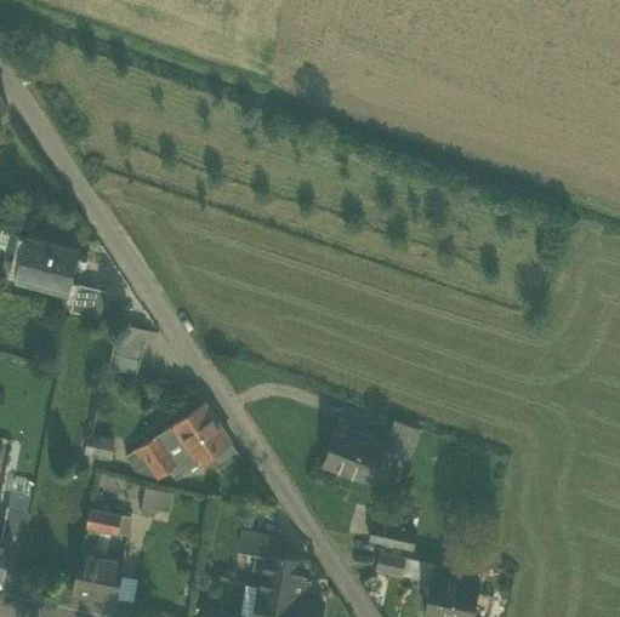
[(0,249),(7,252),(22,256),(27,236),(0,230),(0,249)]
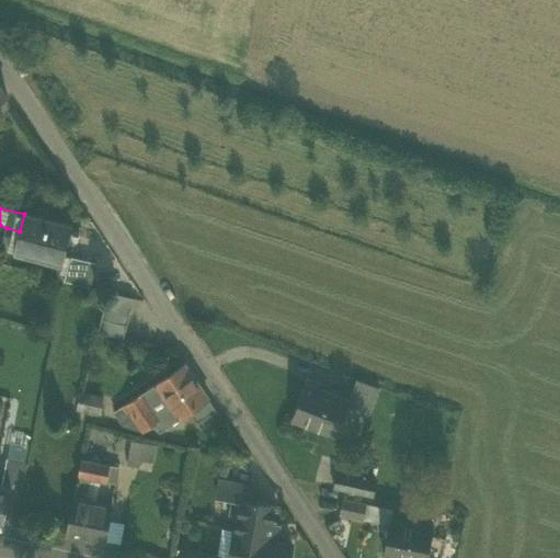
[(24,214),(20,231),(14,251),(63,263),(72,227),(24,214)]
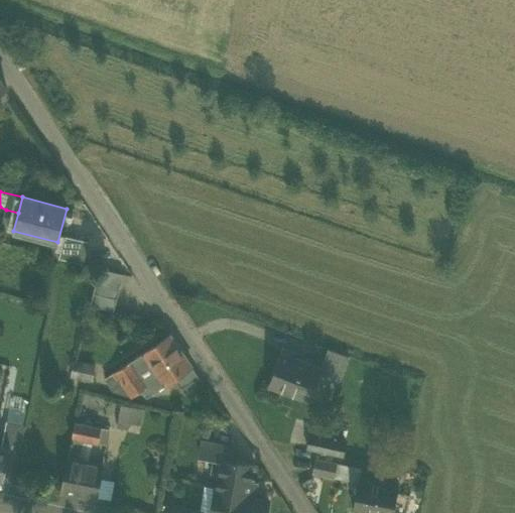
[(1,228),(13,231),(18,213),(6,210),(1,228)]
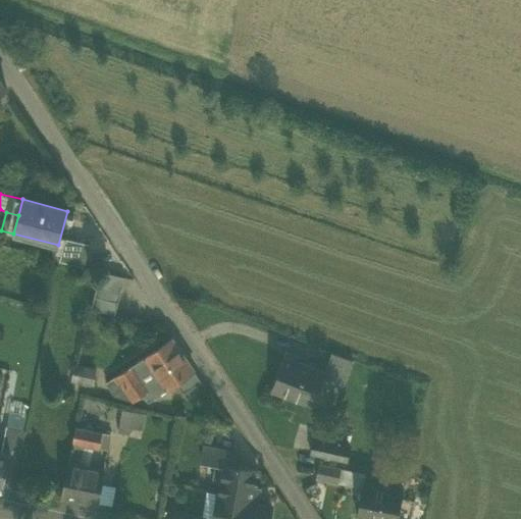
[(59,262),(84,268),(89,246),(65,239),(59,262)]
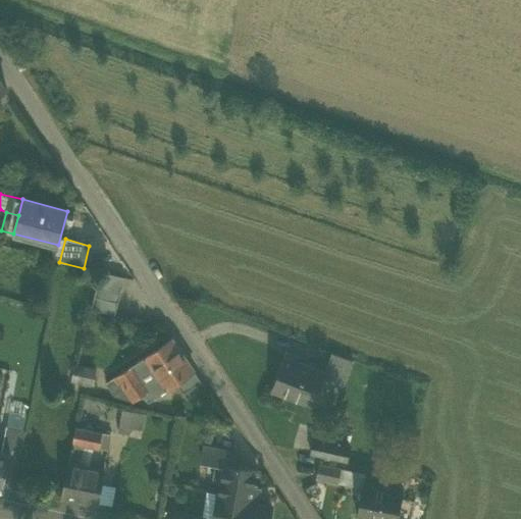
[(100,274),(97,287),(120,293),(123,280),(100,274)]
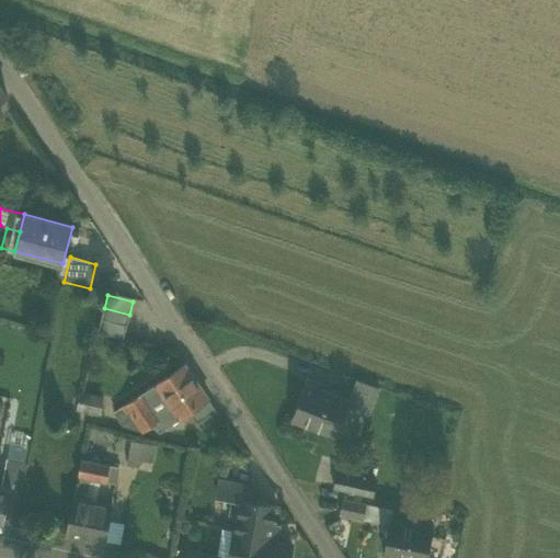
[(123,340),(129,315),(104,308),(98,333),(123,340)]
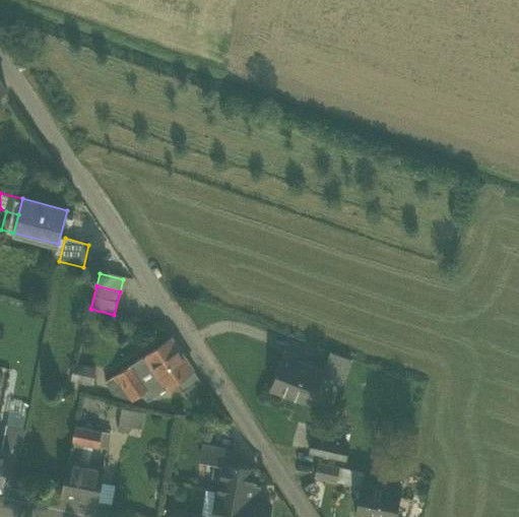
[(171,338),(144,357),(152,369),(167,389),(175,384),(193,371),(171,338)]
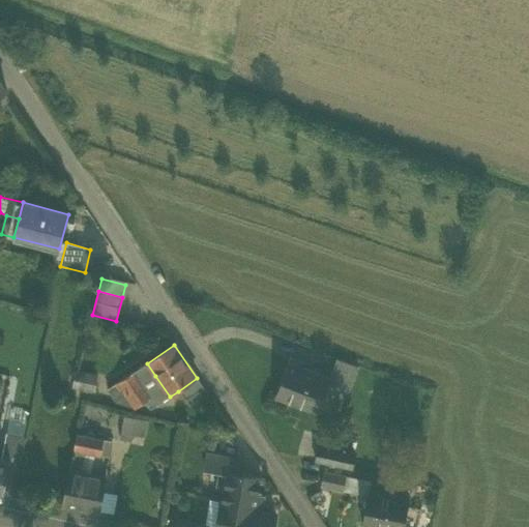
[(330,379),(353,388),(360,369),(338,360),(330,379)]
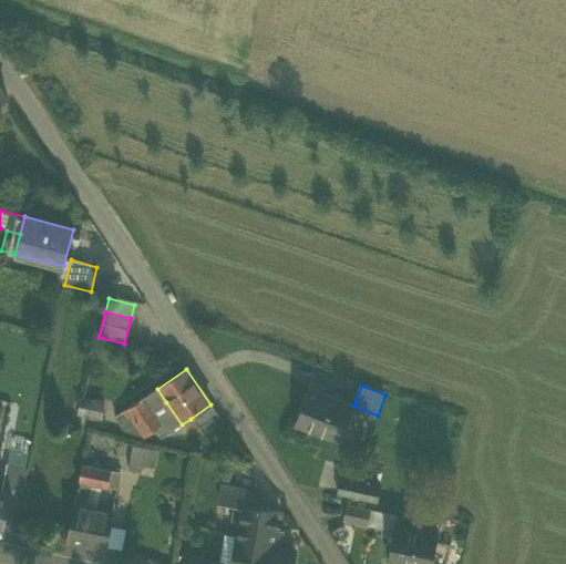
[(294,423),(340,441),(353,406),(308,388),(294,423)]
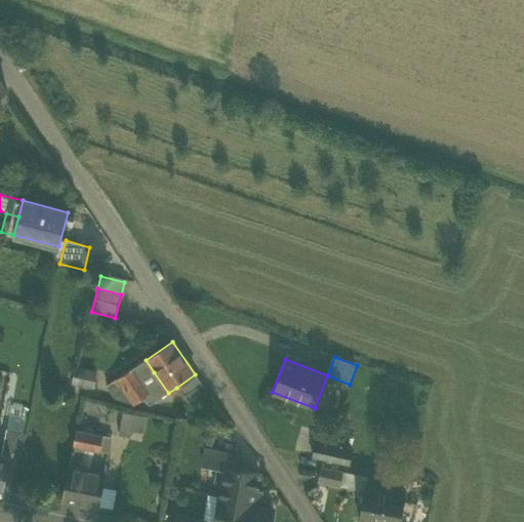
[(146,360),(132,368),(140,380),(154,372),(146,360)]
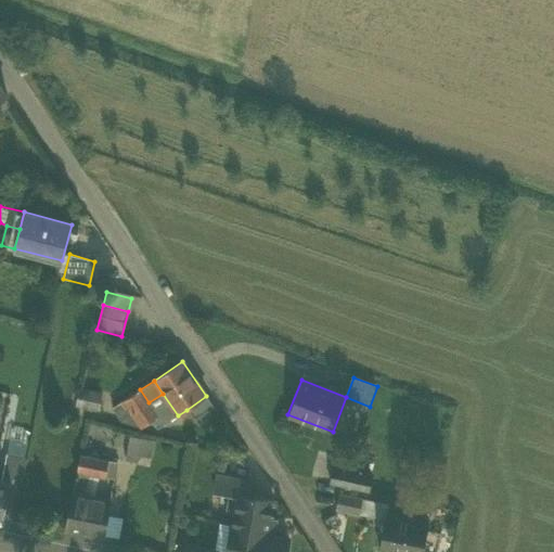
[(102,394),(78,389),(75,408),(99,413),(102,394)]
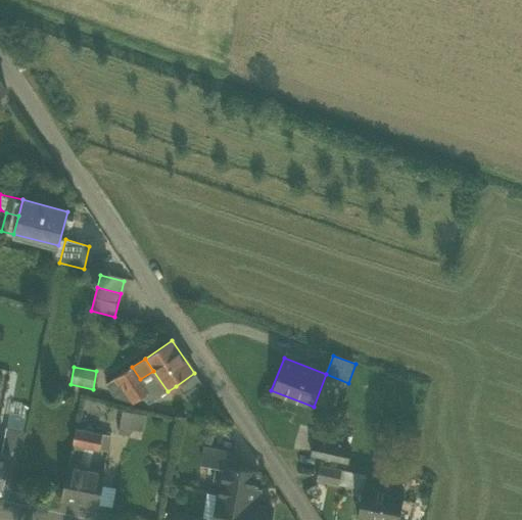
[(149,393),(140,379),(132,367),(116,378),(134,404),(145,395),(149,393)]
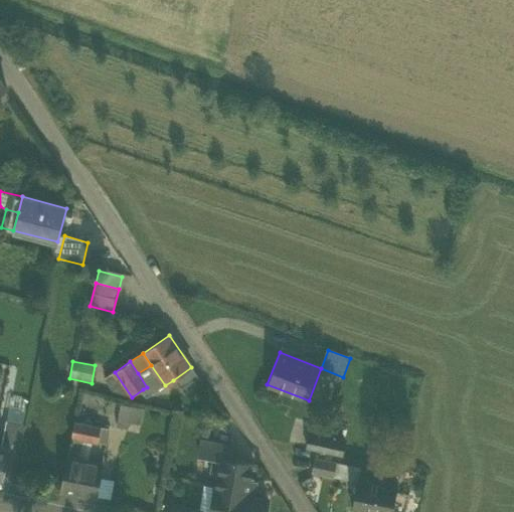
[(152,394),(165,385),(151,365),(138,373),(147,387),(150,391),(152,394)]
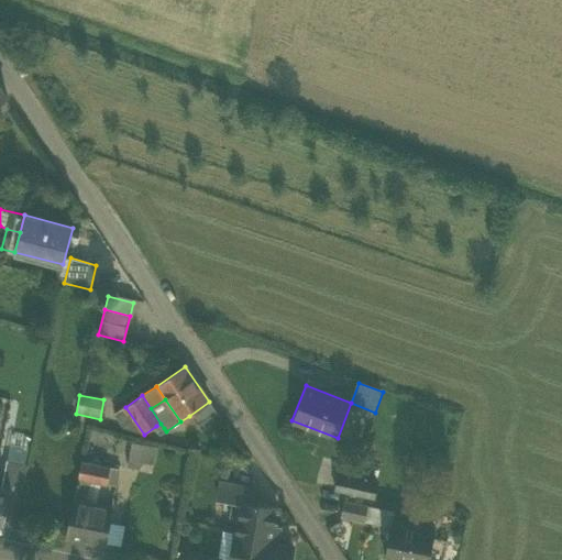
[(217,414),(209,402),(189,416),(198,428),(217,414)]
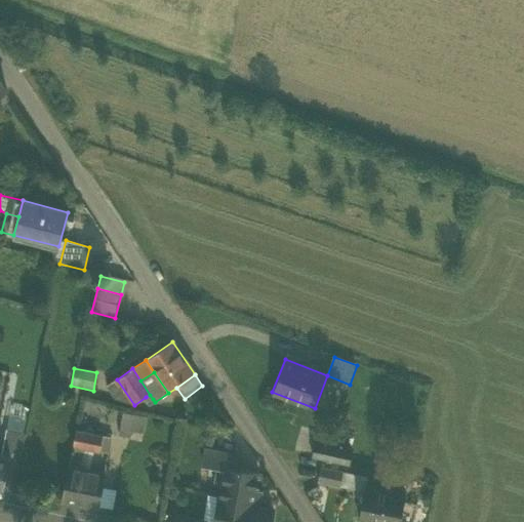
[(115,401),(134,405),(117,379),(105,388),(115,401)]
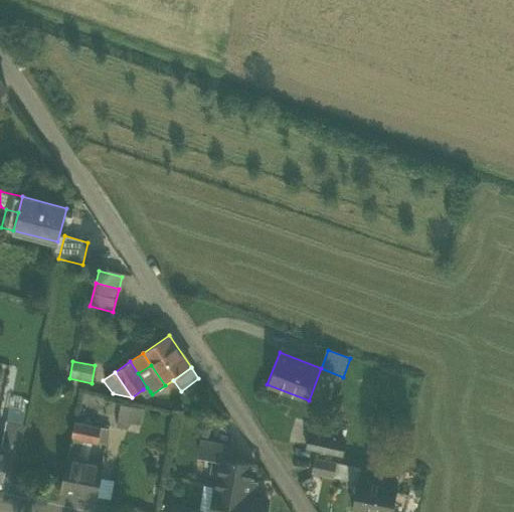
[(143,389),(148,397),(152,394),(150,391),(147,387),(143,389)]
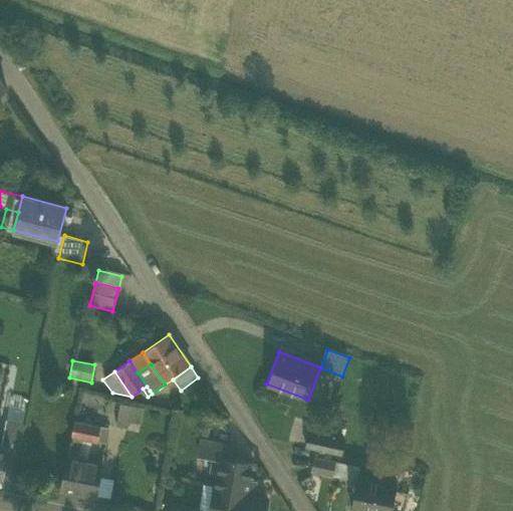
[(132,407),(119,405),(115,427),(127,429),(129,423),(132,407)]
